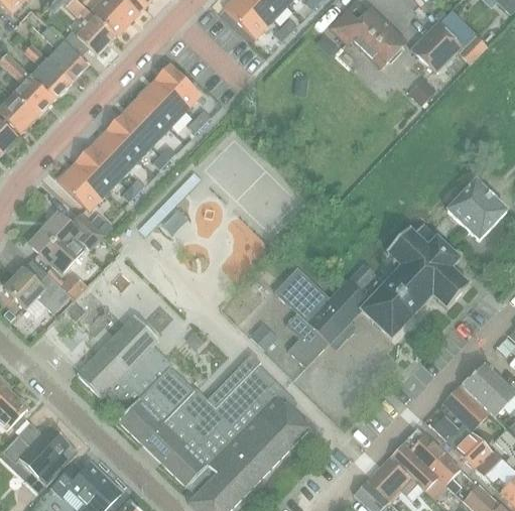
[(0,0),(0,1),(12,13),(24,0),(0,0)]
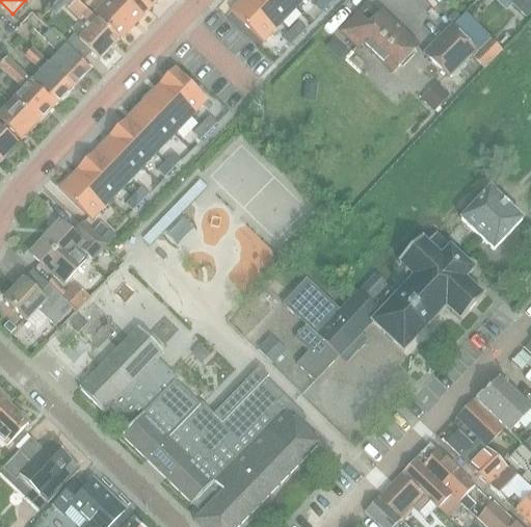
[(73,31),(65,38),(64,40),(67,41),(83,56),(91,48),(99,56),(120,35),(100,16),(83,0),(74,0),(70,4),(81,17),(84,14),(93,22),(79,36),(73,31)]
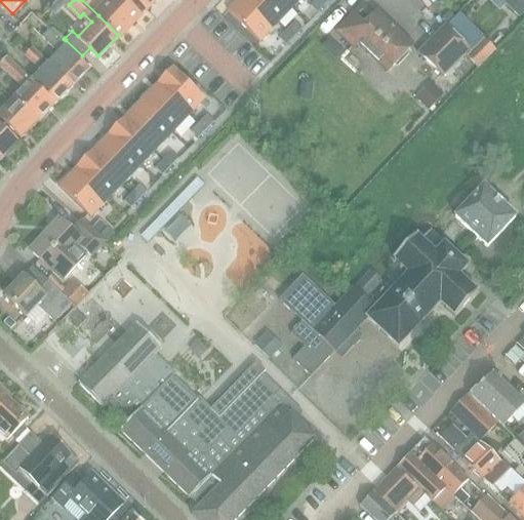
[(147,5),(140,0),(104,0),(95,9),(120,33),(147,5)]
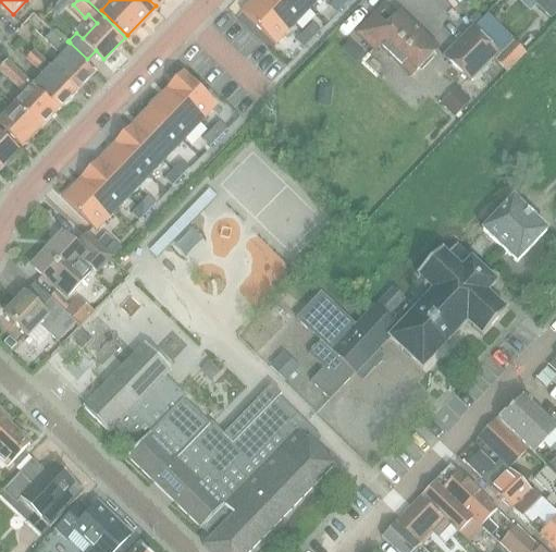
[(248,0),(242,8),(276,40),(294,23),(269,0),(248,0)]
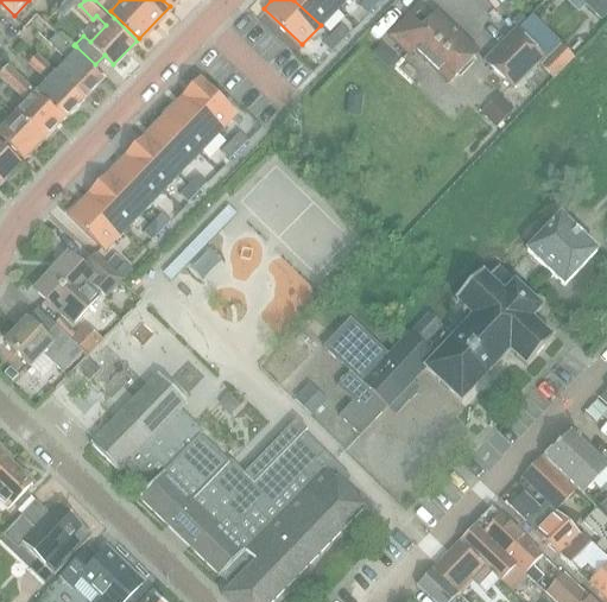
[(293,0),(321,25),(339,5),(334,0),(293,0)]
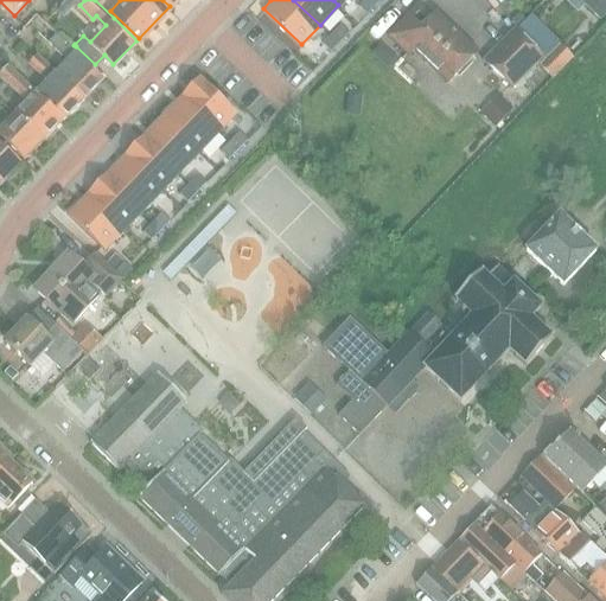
[(359,0),(358,1),(368,10),(377,0),(359,0)]
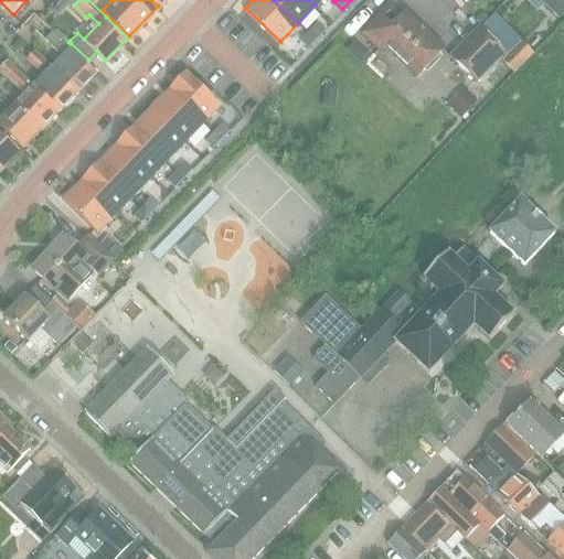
[(544,0),(559,13),(563,7),(563,0),(544,0)]
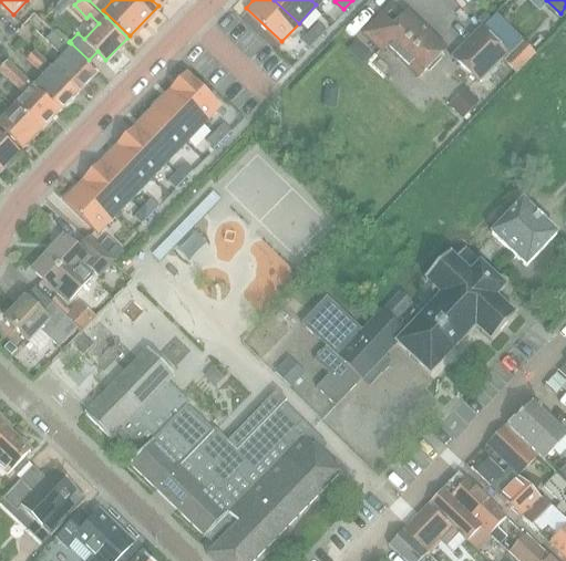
[(362,30),(382,48),(387,43),(419,74),(445,45),(408,10),(402,16),(389,2),(362,30)]
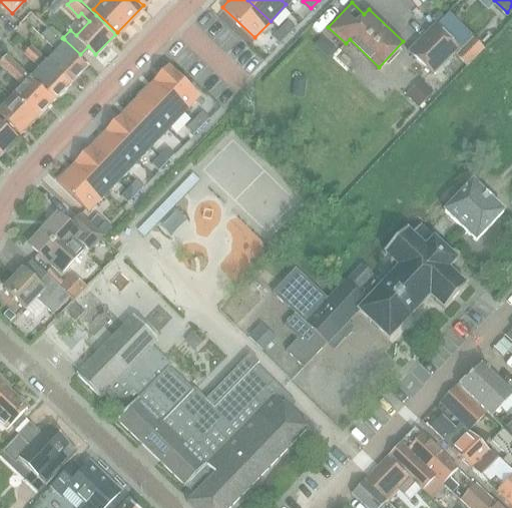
[(408,48),(434,72),(462,44),(450,33),(464,18),(452,6),(436,20),(408,48)]
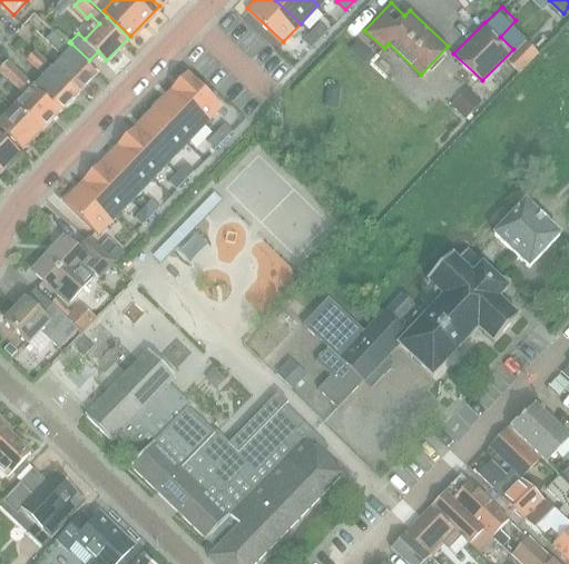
[(320,18),(311,28),(320,36),(329,27),(320,18)]
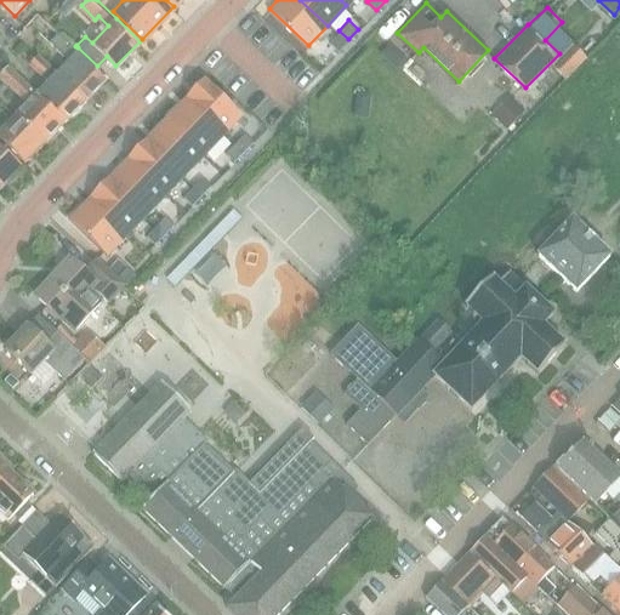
[(69,56),(58,67),(57,69),(86,97),(106,75),(97,66),(78,47),(75,46),(77,45),(60,30),(51,38),(69,56)]
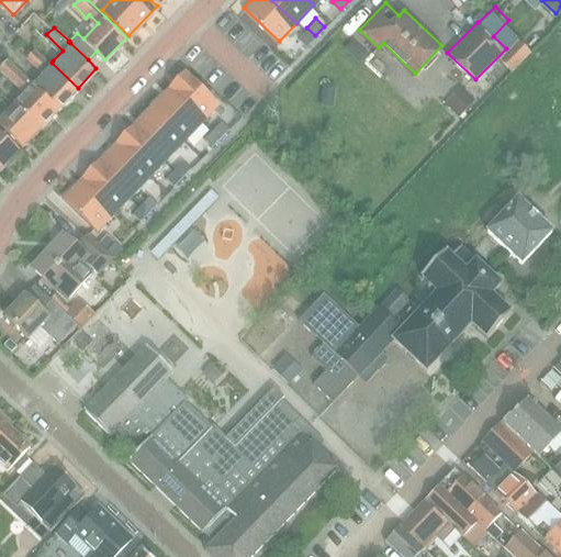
[(306,28),(299,36),(306,44),(315,35),(306,28)]
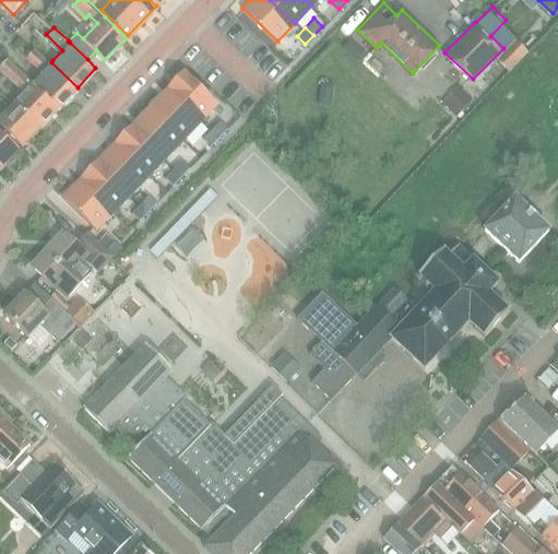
[(557,27),(548,35),(555,42),(557,38),(557,27)]
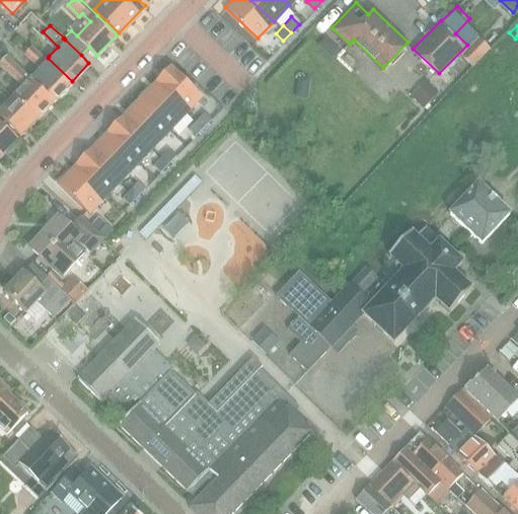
[(325,33),(318,42),(333,54),(340,47),(325,33)]
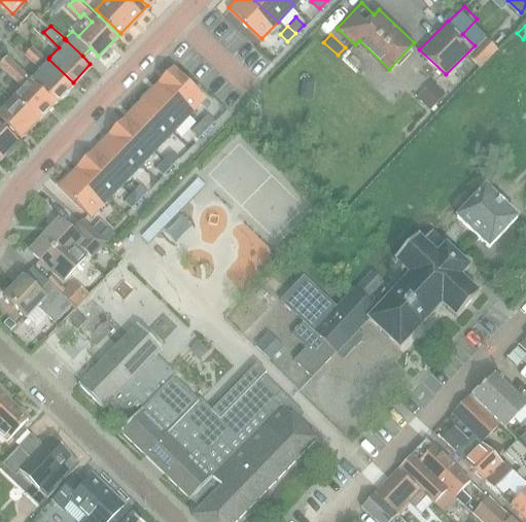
[(468,53),(480,63),(498,44),(487,34),(468,53)]
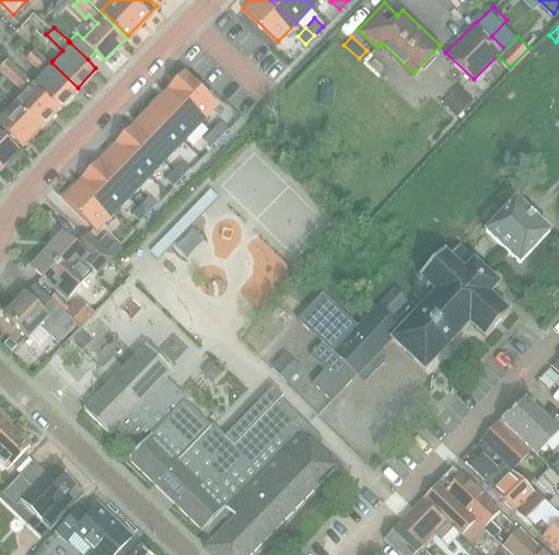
[(45,70),(34,81),(58,106),(78,88),(51,62),(53,60),(35,46),(26,55),(45,70)]
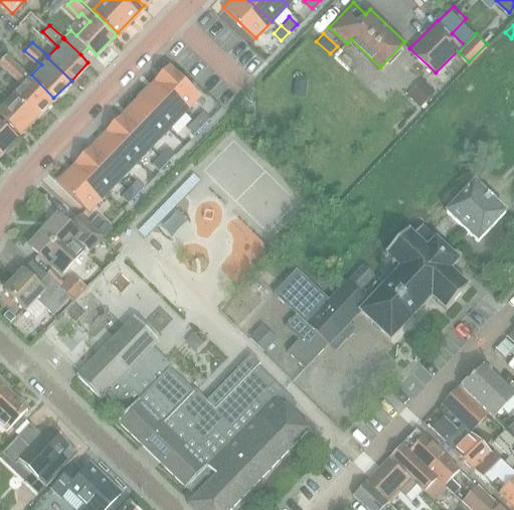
[(24,82),(15,92),(37,115),(53,98),(31,74),(8,51),(1,59),(24,82)]
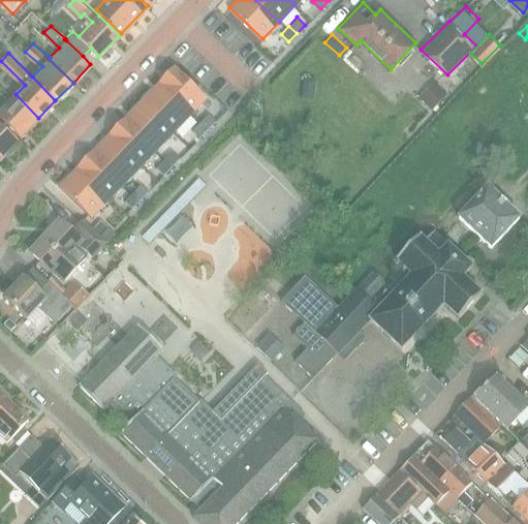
[(498,55),(490,64),(497,70),(505,61),(498,55)]
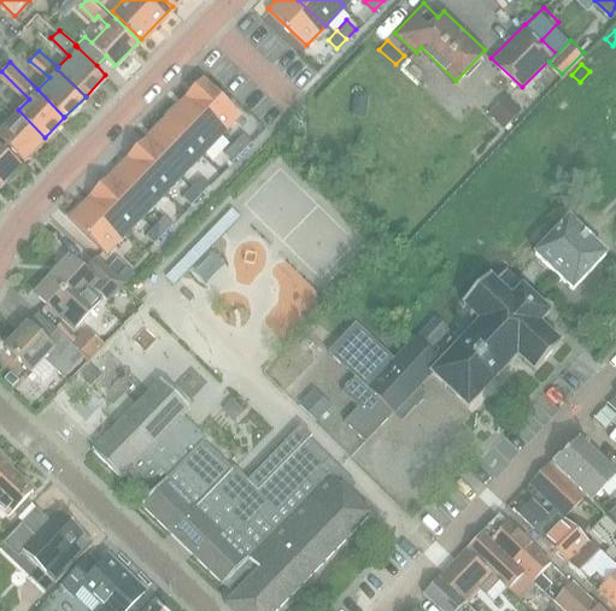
[(203,75),(185,95),(222,131),(241,112),(203,75)]
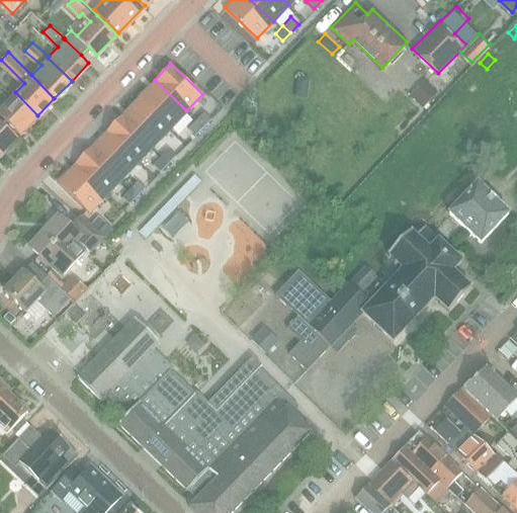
[(480,63),(471,71),(478,77),(487,69),(480,63)]
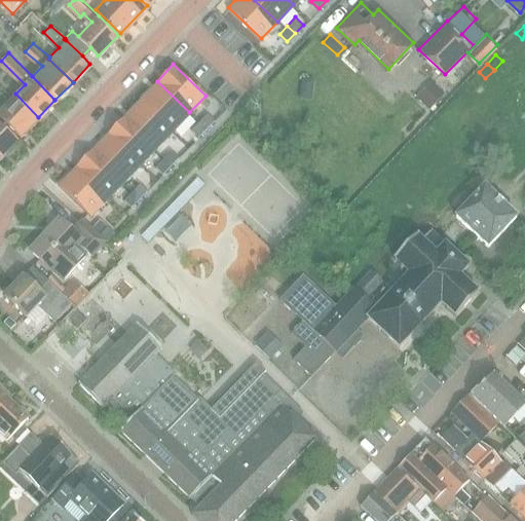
[(157,81),(141,98),(173,129),(189,112),(157,81)]
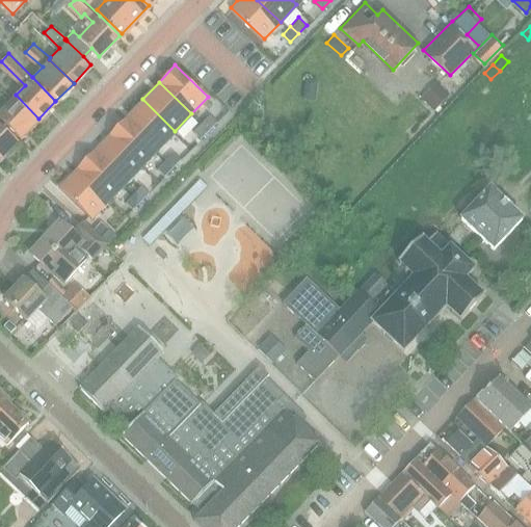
[(441,84),(424,100),(433,109),(450,94),(441,84)]
